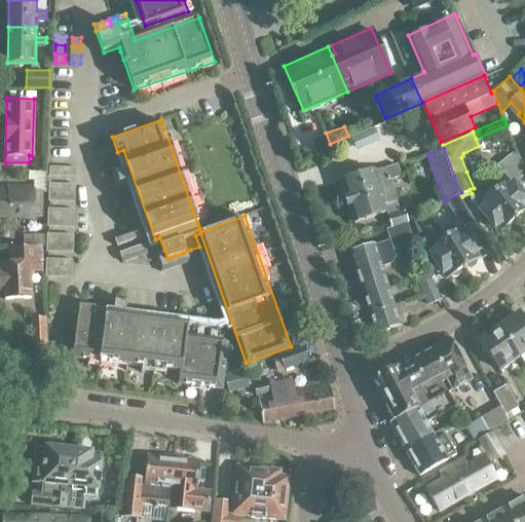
[(488,182),(490,186),(516,217),(519,215),(524,216),(524,196),(514,182),(524,172),(524,162),(519,153),(516,148),(498,163),(503,170),(502,171),(503,172),(495,178),(494,177),(488,182)]
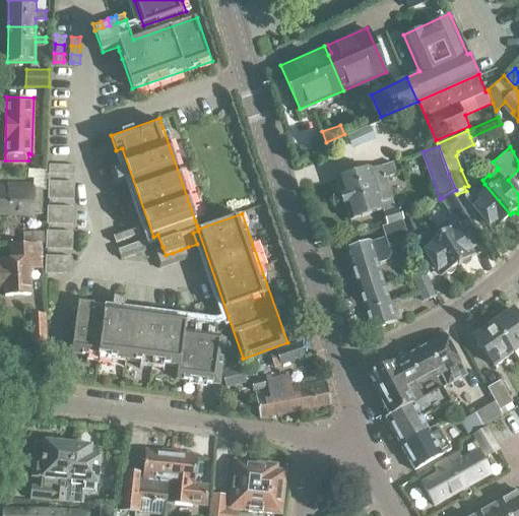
[(35,154),(35,167),(45,168),(45,165),(46,154),(35,154)]
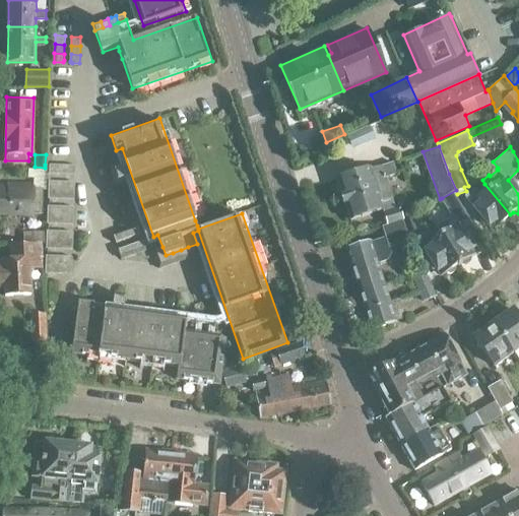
[(383,207),(388,222),(403,217),(400,206),(396,208),(386,176),(397,173),(393,162),(381,165),(371,168),(371,167),(337,178),(338,181),(336,183),(338,190),(341,191),(350,217),(383,207)]
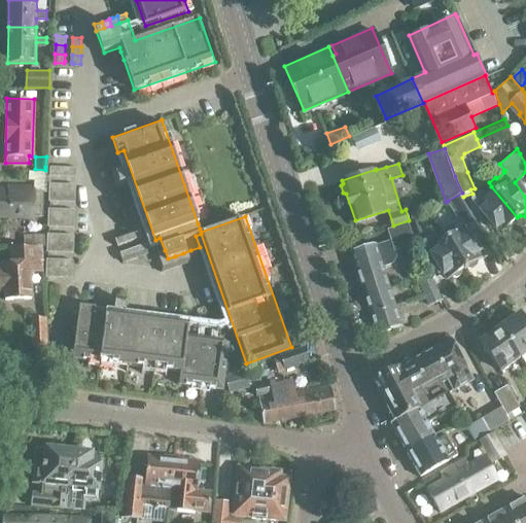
[(50,167),(50,174),(51,174),(53,174),(59,174),(60,173),(60,165),(50,165),(50,167)]
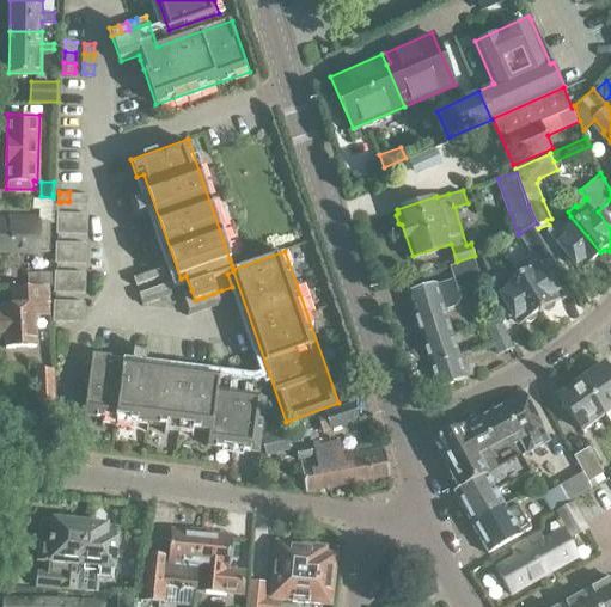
[(69,201),(68,202),(79,203),(79,201),(80,192),(69,191),(69,201)]
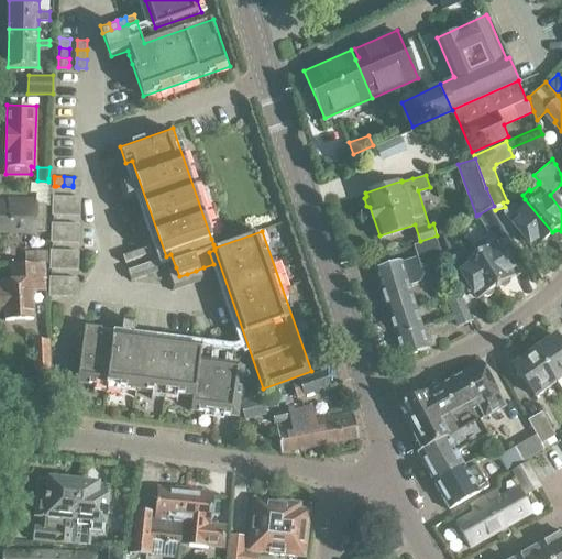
[(73,185),(73,187),(83,187),(83,186),(83,177),(75,177),(74,177),(73,185)]
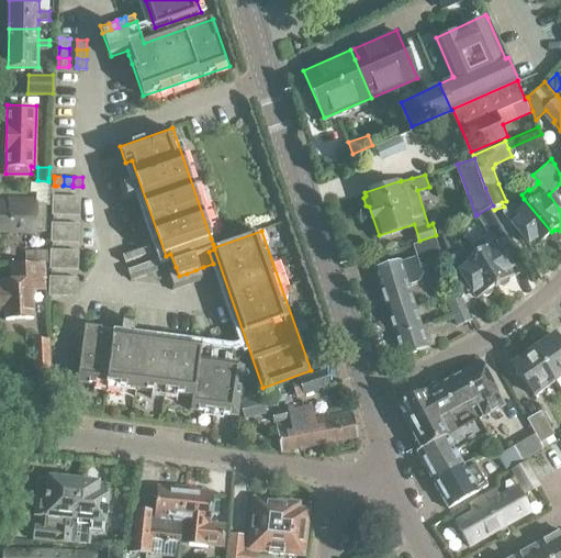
[(37,190),(36,197),(37,197),(37,202),(47,202),(48,181),(37,180),(32,180),(31,190),(37,190)]
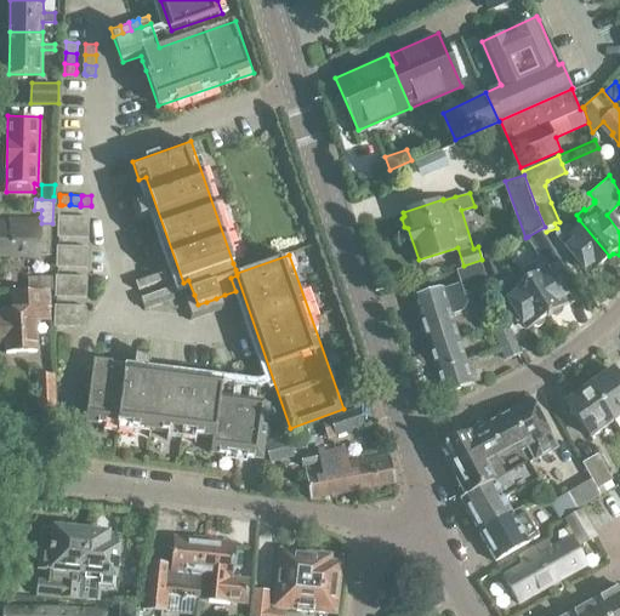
[(60,220),(60,224),(69,224),(69,215),(61,214),(60,214),(60,220)]
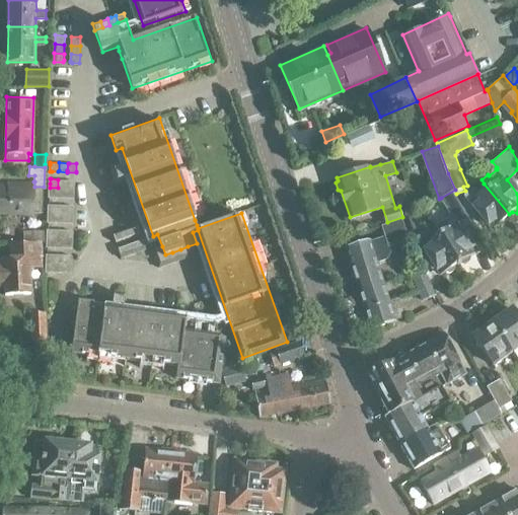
[(58,179),(58,188),(67,189),(67,179),(58,179)]
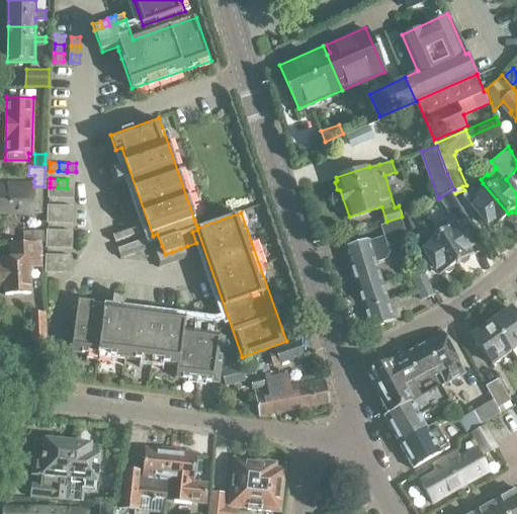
[(67,179),(67,188),(76,188),(76,179),(67,179)]
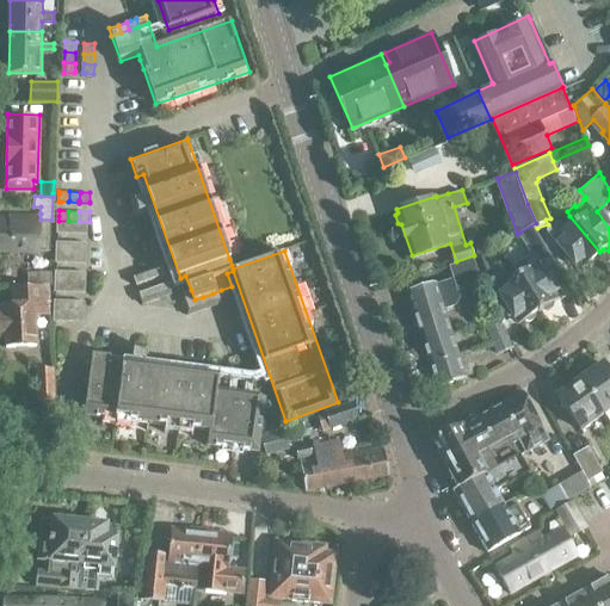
[(0,217),(0,249),(41,249),(41,248),(51,248),(51,220),(41,220),(41,214),(39,214),(16,214),(16,218),(0,217)]
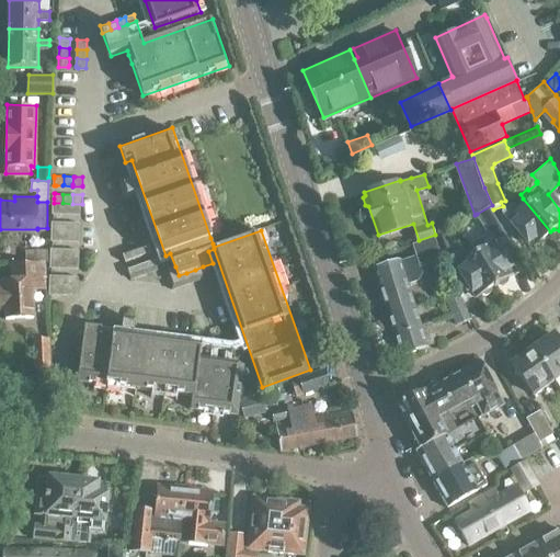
[(548,234),(550,231),(523,199),(514,206),(512,204),(502,212),(527,243),(529,241),(534,246),(538,242),(544,242),(548,239),(548,234)]
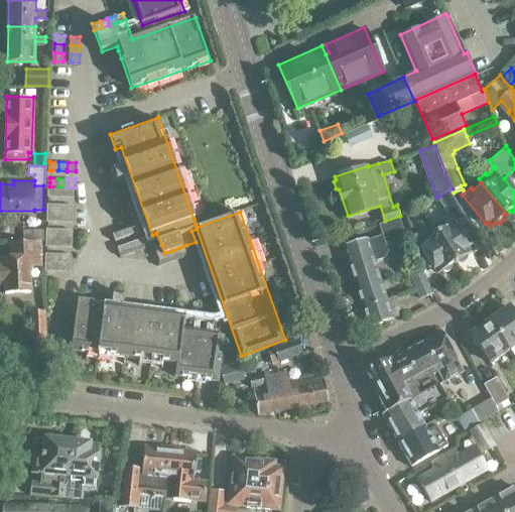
[(48,195),(49,195),(50,196),(57,196),(57,186),(49,186),(48,195)]
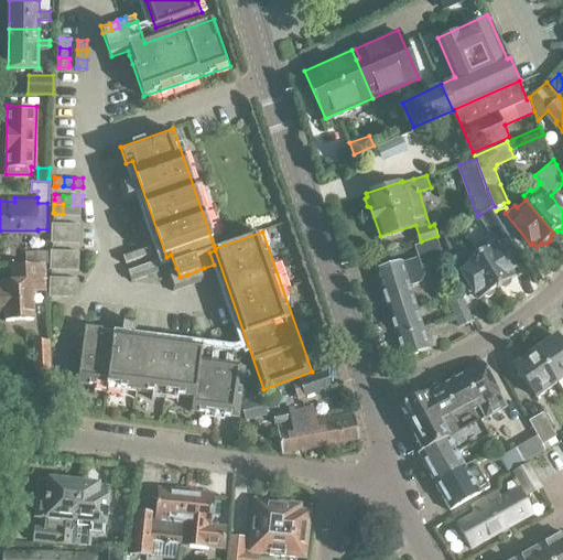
[(63,214),(73,214),(73,205),(63,204),(63,214)]
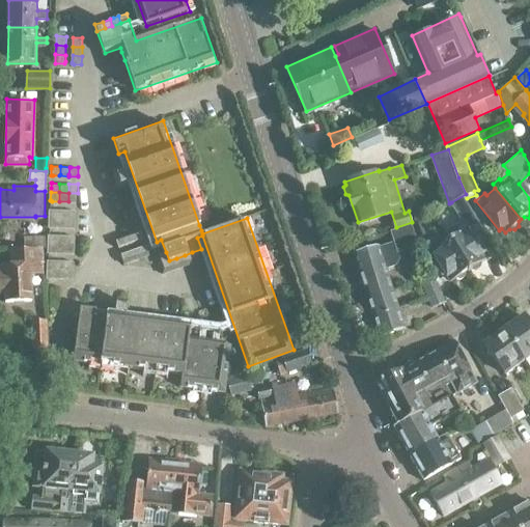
[(68,193),(68,201),(77,202),(78,193),(68,193)]
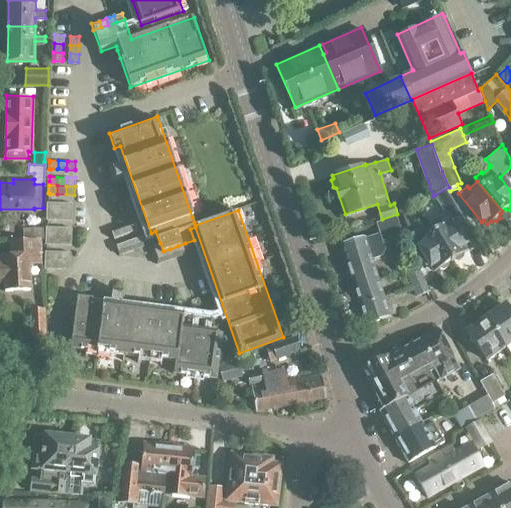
[(48,208),(48,210),(56,210),(56,201),(50,201),(49,201),(48,201),(48,208)]
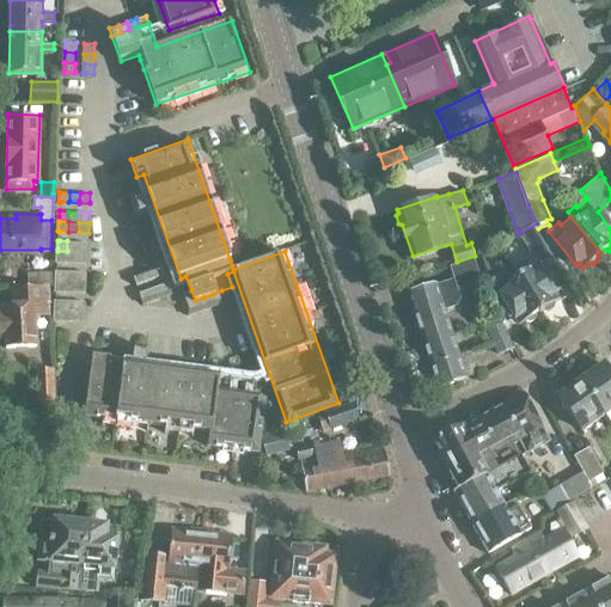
[(67,240),(67,251),(78,251),(78,240),(67,240)]
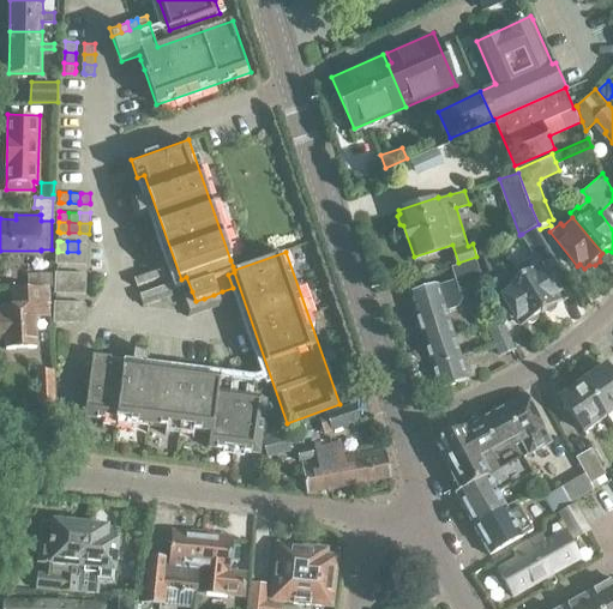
[(78,241),(78,252),(88,252),(89,242),(78,241)]
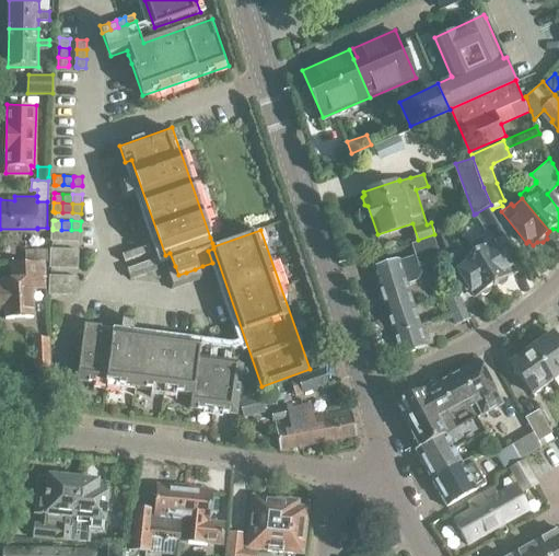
[(473,245),(496,282),(499,280),(503,281),(508,279),(509,274),(512,273),(509,267),(511,266),(499,246),(498,246),(489,232),(488,233),(485,229),(480,232),(482,236),(478,239),(480,241),(473,245)]
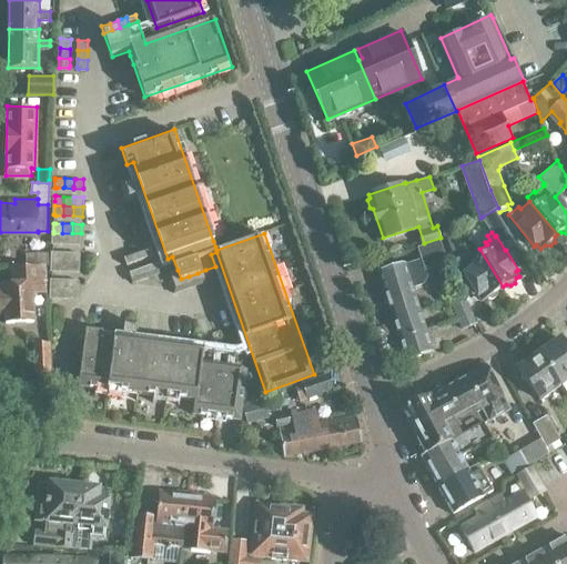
[(52,242),(53,242),(54,242),(62,242),(62,233),(53,233),(52,242)]
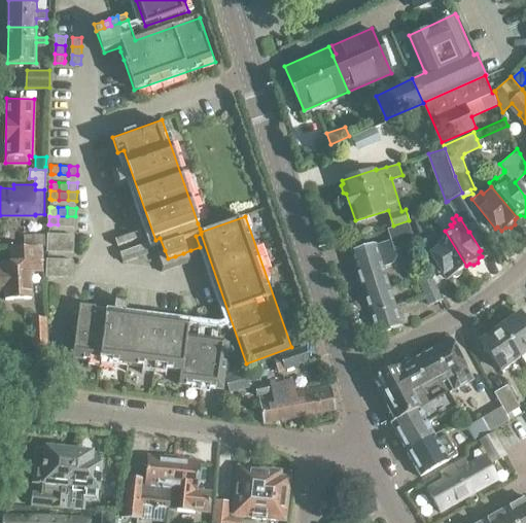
[(58,224),(66,225),(67,216),(58,216),(58,224)]
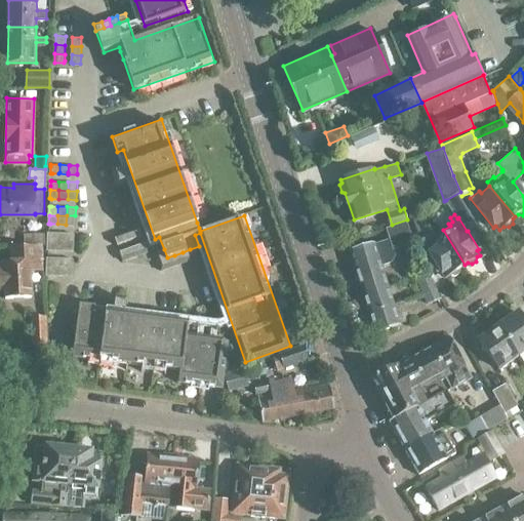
[(67,215),(66,225),(75,225),(75,215),(67,215)]
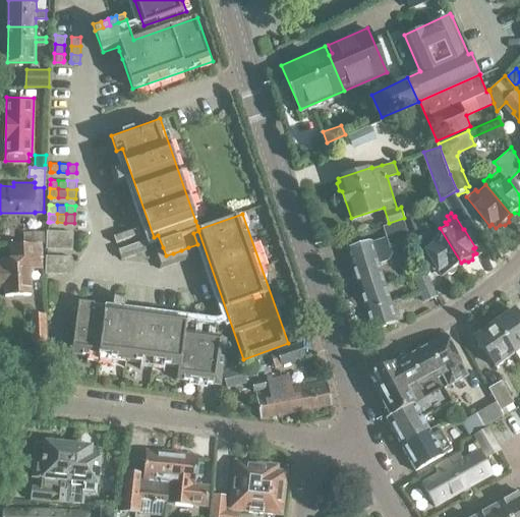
[(420,228),(414,214),(405,217),(410,231),(420,228)]
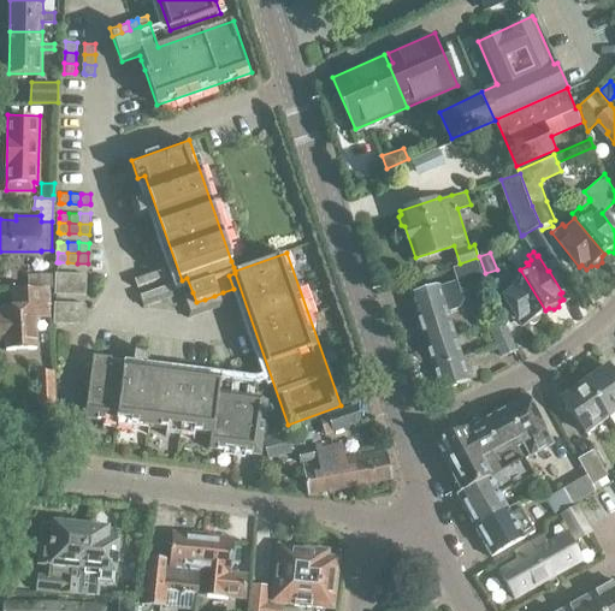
[(426,340),(433,366),(462,356),(448,310),(461,306),(466,296),(463,290),(486,282),(478,257),(460,264),(454,265),(457,279),(412,294),(426,340)]
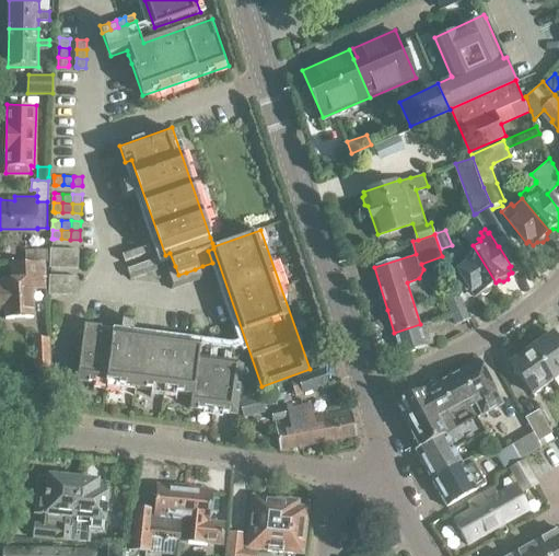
[(148,242),(140,244),(143,253),(152,250),(149,241),(148,242)]
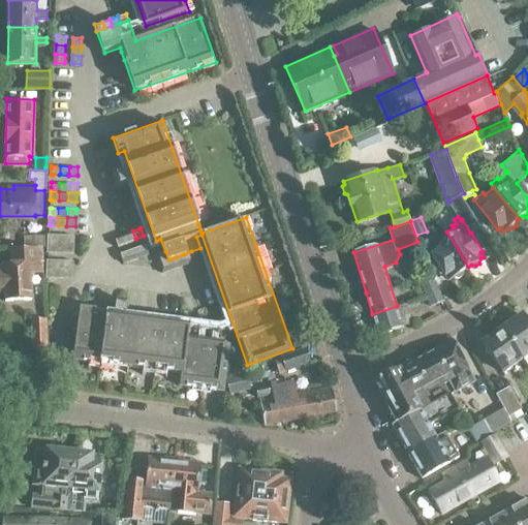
[(132,230),(124,234),(127,242),(135,239),(132,230)]
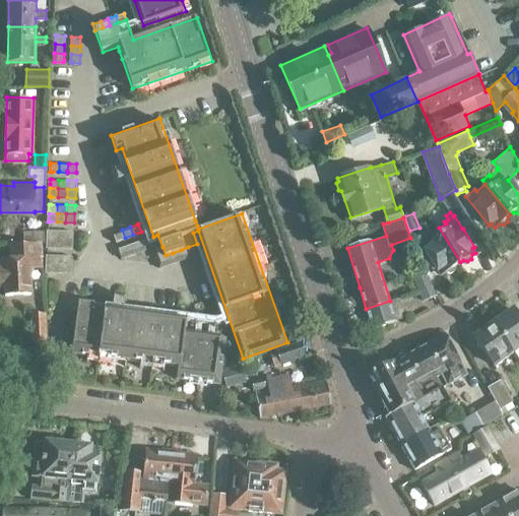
[(457,264),(460,262),(439,228),(430,234),(429,231),(418,237),(427,249),(425,250),(437,269),(440,267),(443,272),(447,270),(452,271),(456,268),(457,264)]
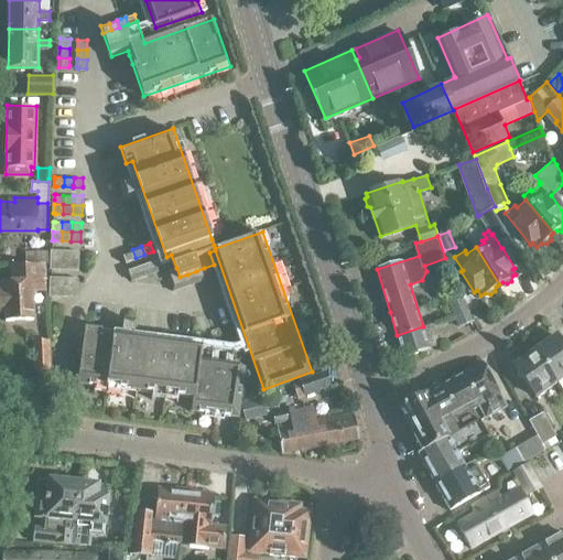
[(53,258),(61,258),(62,248),(54,248),(52,248),(52,249),(52,258),(53,258)]
